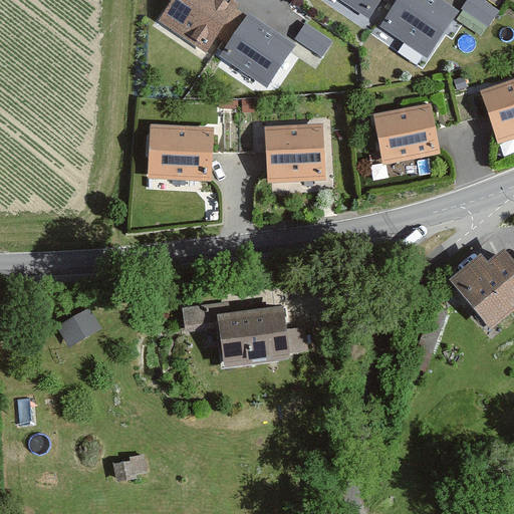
[(207,56),(240,10),(226,0),(175,0),(160,23),(207,56)]
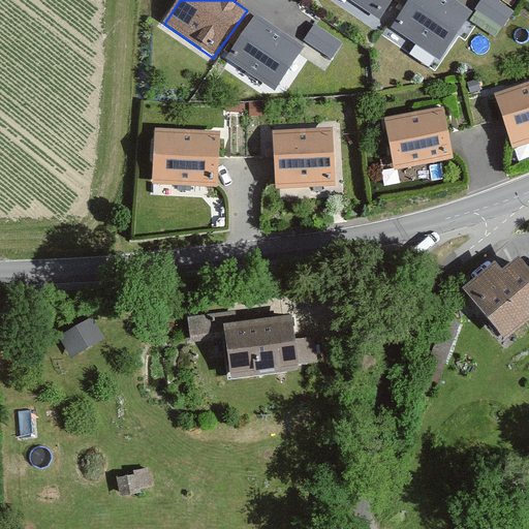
[(350,0),(384,22),(398,0),(350,0)]
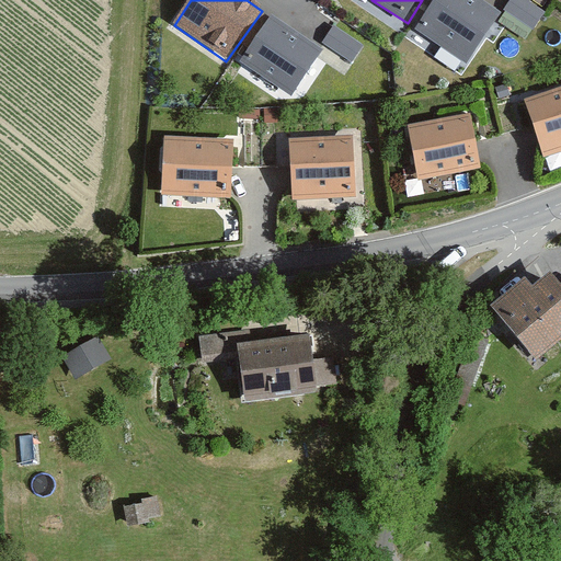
[(470,67),(505,14),(483,0),(434,0),(414,30),(470,67)]
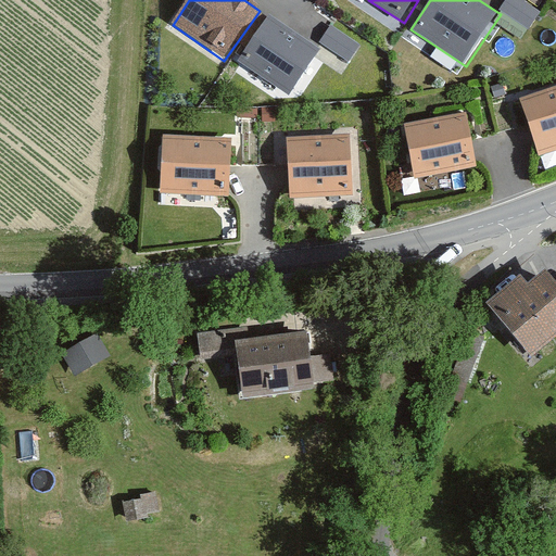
[(504,0),(500,12),(531,26),(540,5),(527,0),(504,0)]
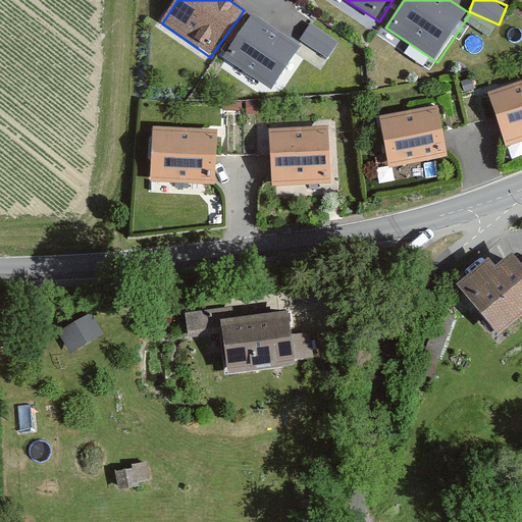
[(271,91),(301,48),(256,17),(225,59),(271,91)]
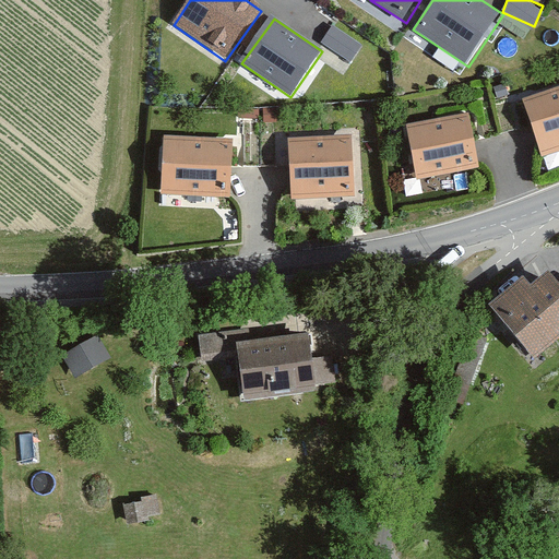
[(331,24),(322,45),(355,59),(364,39),(331,24)]
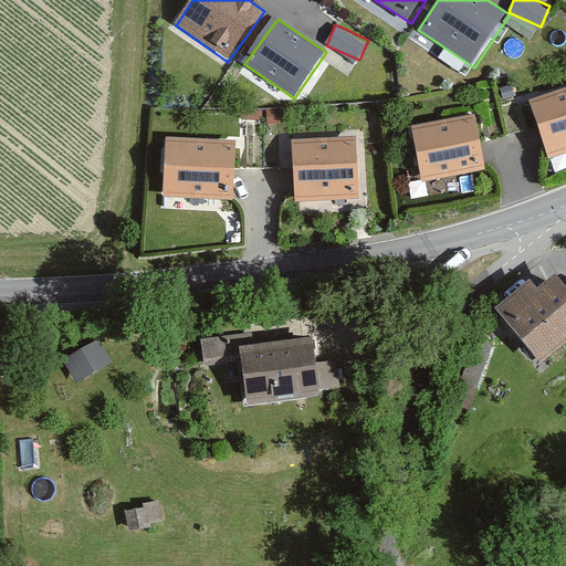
[(565,156),(565,88),(528,100),(547,163),(565,156)]
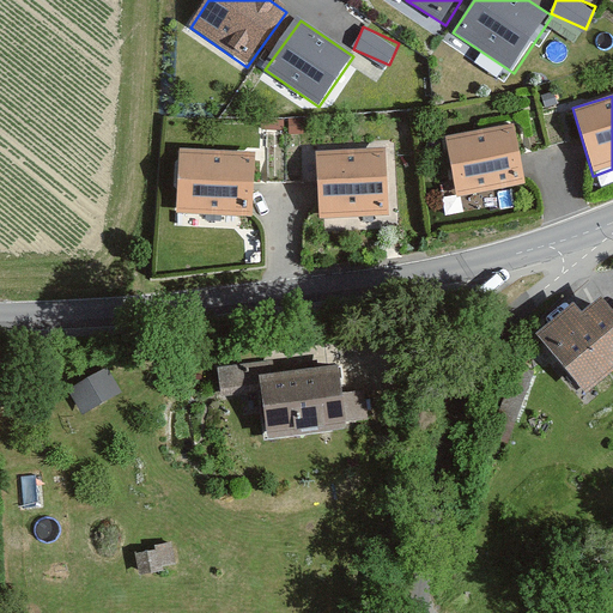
[(529,184),(519,125),(445,138),(456,198),(529,184)]
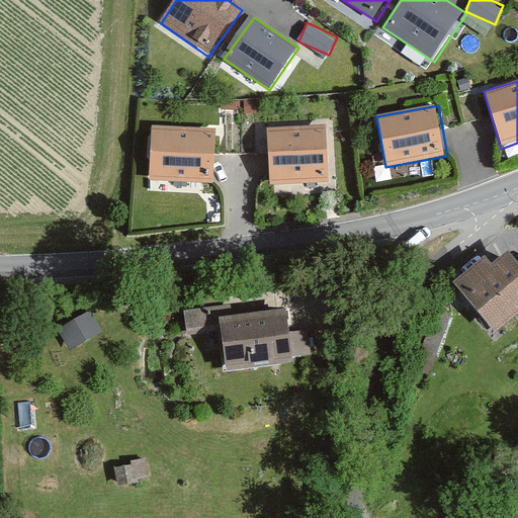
[(217,184),(220,132),(154,126),(151,180),(217,184)]
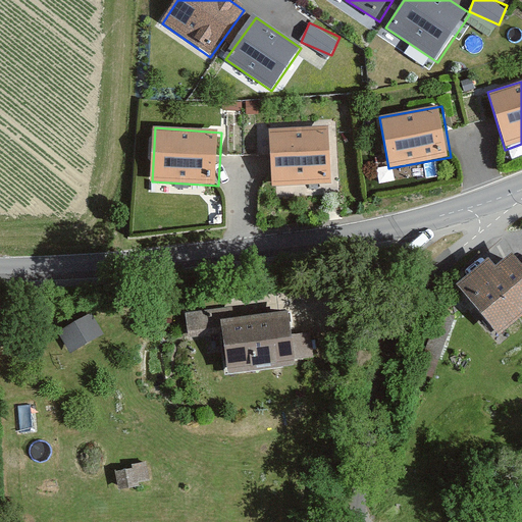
[(331,186),(329,128),(268,131),(270,188),(331,186)]
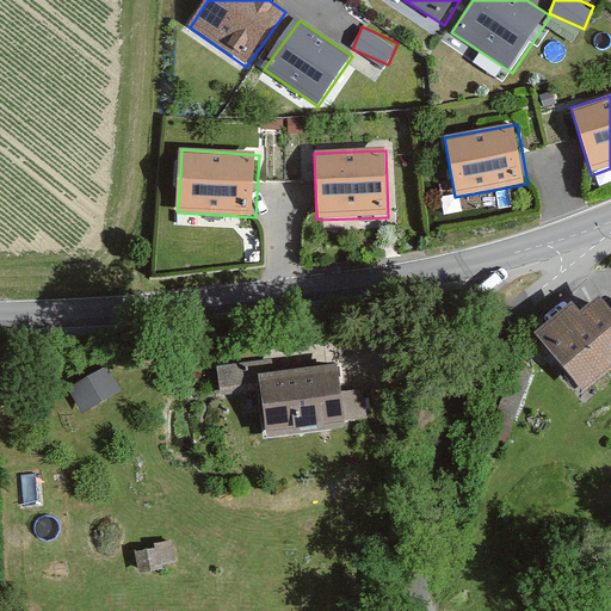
[(584,401),(610,377),(610,315),(599,301),(579,318),(572,308),(532,340),(584,401)]
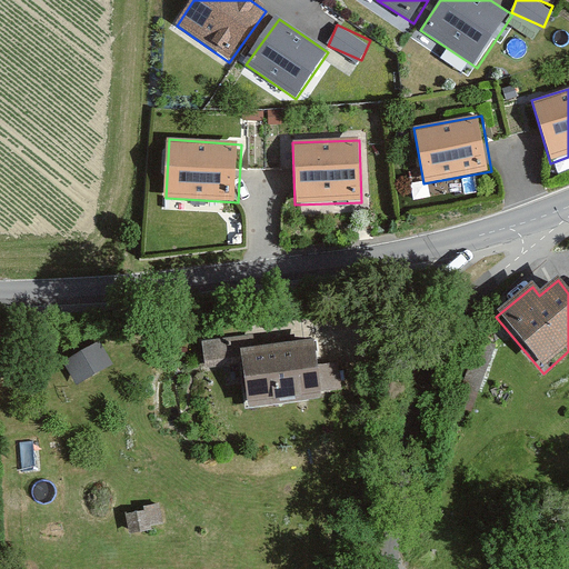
[(62,360),(77,381),(109,360),(95,339),(62,360)]
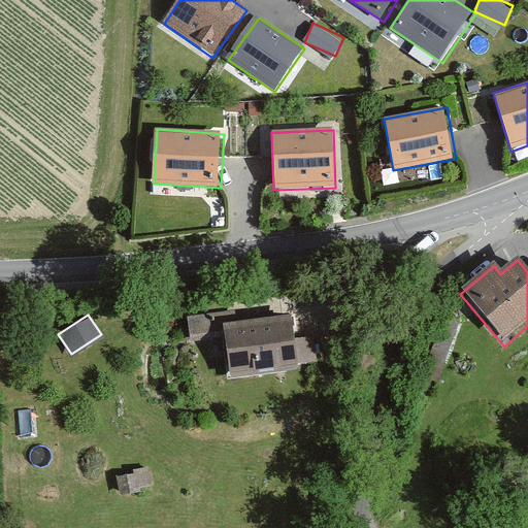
[(291,320),(223,329),(230,383),(298,374),(291,320)]
